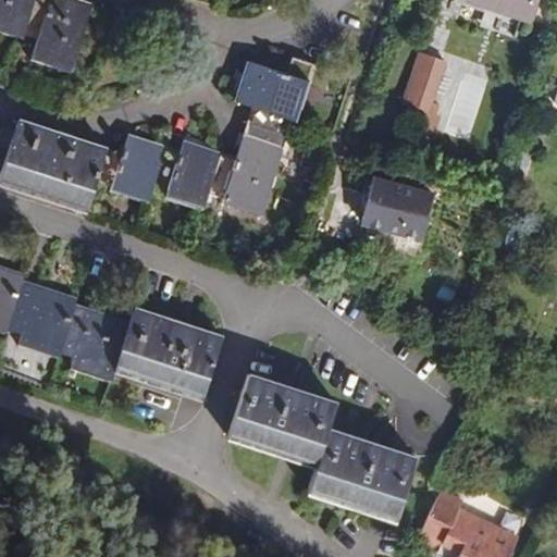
[(0,0),(0,25),(38,38),(32,54),(73,69),(94,5),(77,0),(0,0)]
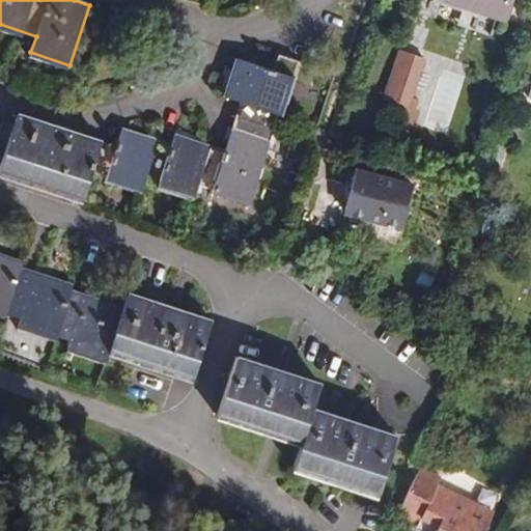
[(436,18),(442,0),(420,0),(417,11),(436,18)]
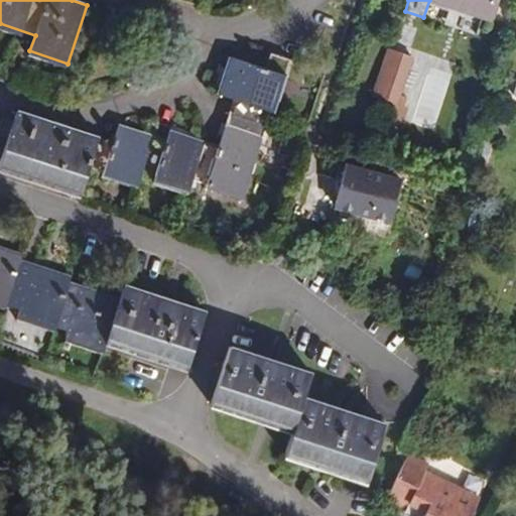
[(433,0),(450,5),(488,17),(489,18),(495,0),(433,0)]
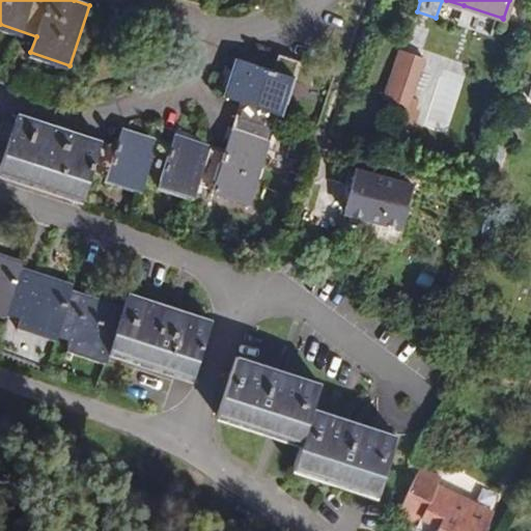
[(502,18),(464,5),(457,25),(495,37),(502,18)]
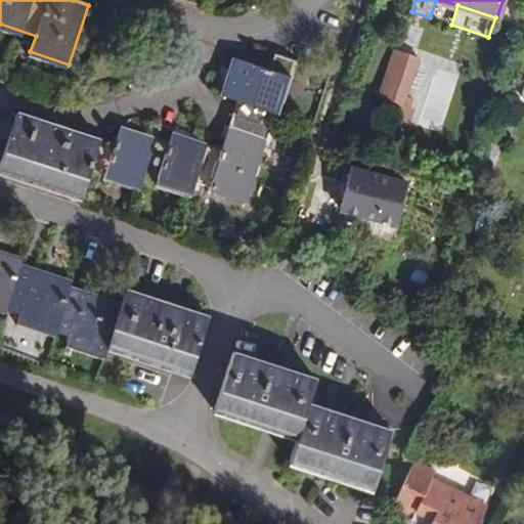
[(418,58),(394,50),(378,99),(401,106),(395,123),(406,127),(416,101),(404,97),(418,58)]
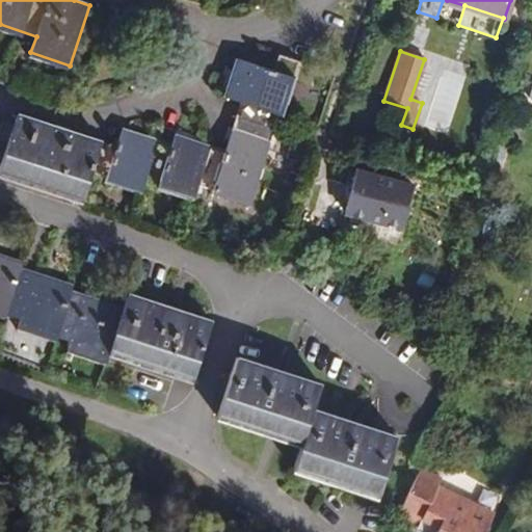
[(273,71),(239,59),(225,98),(240,102),(223,152),(175,135),(170,145),(122,129),(116,147),(18,114),(0,166),(0,175),(83,203),(92,174),(142,190),(147,180),(195,195),(198,184),(253,202),(299,60),(278,54),(273,71)]
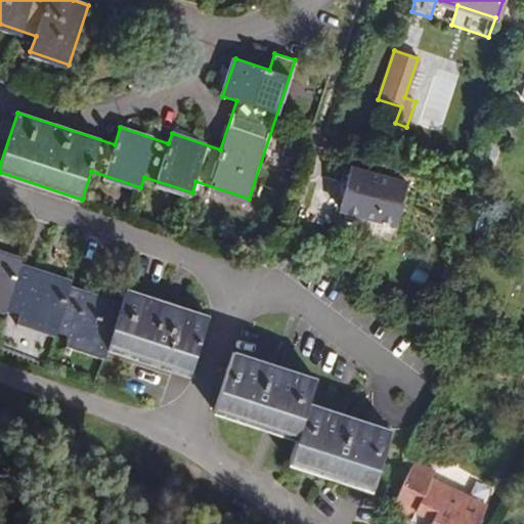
[(362,216),(377,175),(351,168),(340,210),(362,216)]
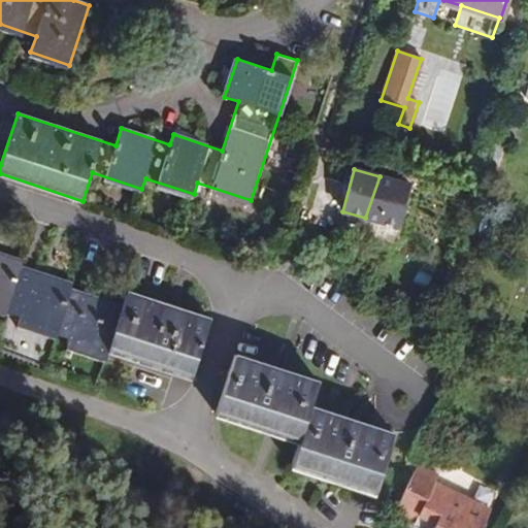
[(410,185),(380,176),(365,218),(399,227),(410,185)]
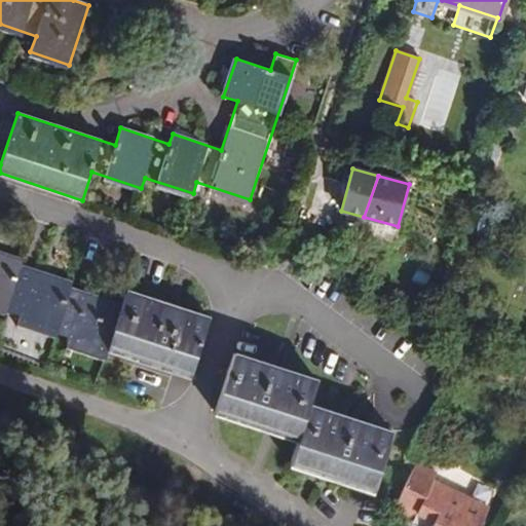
[(211,318),(126,292),(122,305),(71,289),(73,283),(21,266),(23,261),(0,253),(0,307),(21,314),(19,321),(70,337),(68,343),(106,357),(108,350),(191,377),(211,318)]
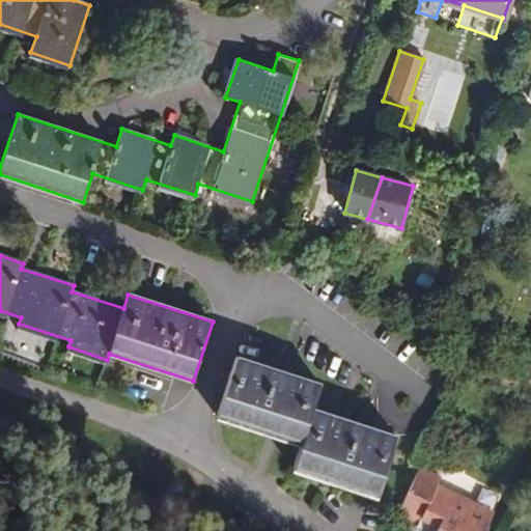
[(322,384),(235,356),(216,417),(301,445),(292,469),(378,497),(398,436),(313,408),(322,384)]
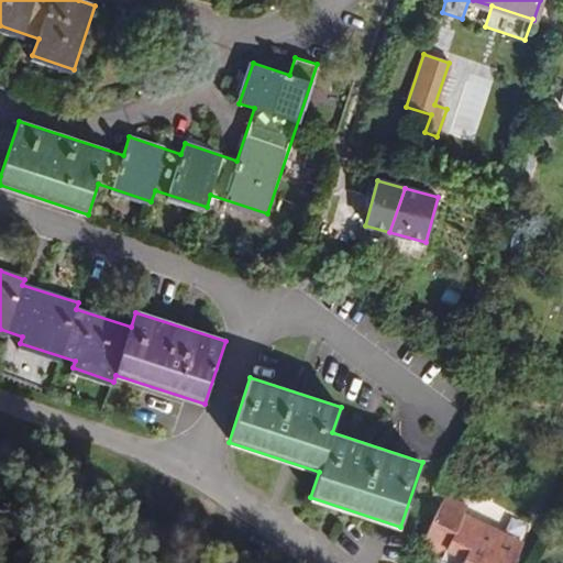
[(470,506),(446,495),(442,503),(428,532),(423,543),(445,553),(449,547),(467,555),(463,562),(516,562),(521,551),(494,538),(498,529),(466,514),(470,506)]
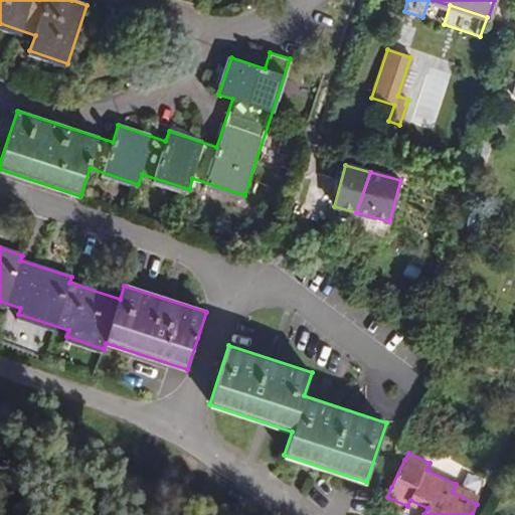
[(482,496),(456,484),(452,492),(477,504),(482,496)]
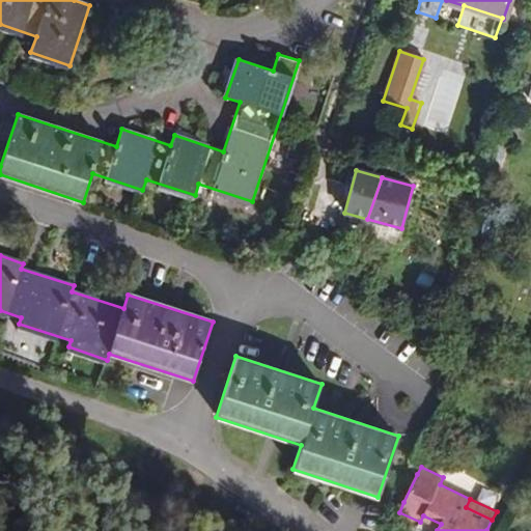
[(423,515),(420,522),(417,528),(424,530),(437,530),(441,524),(423,515)]
